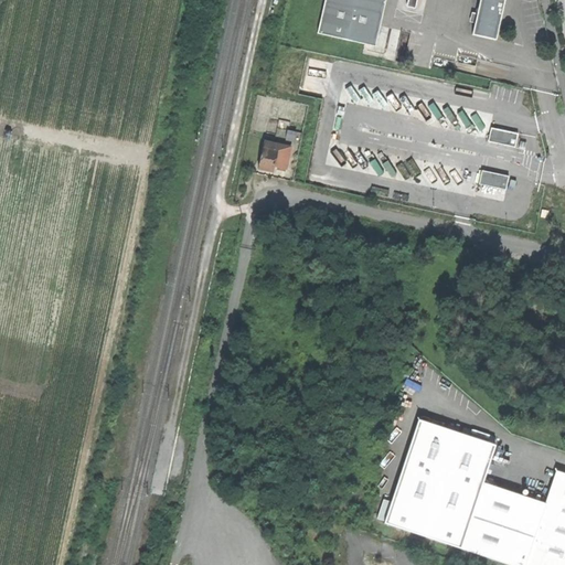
[(385,0),(324,0),(317,34),(364,44),(375,46),(385,0)]
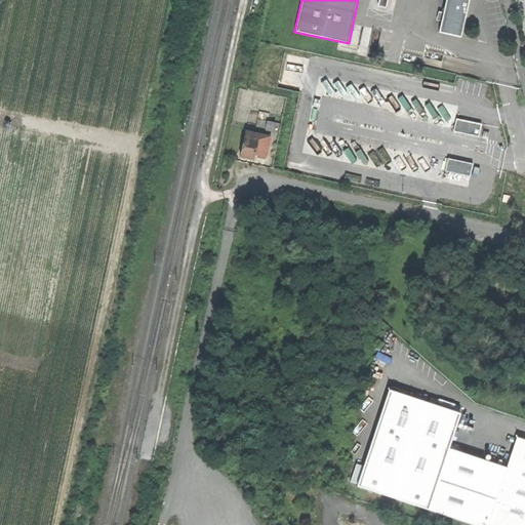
[(445,0),(439,32),(460,37),(466,14),(469,0),(445,0)]
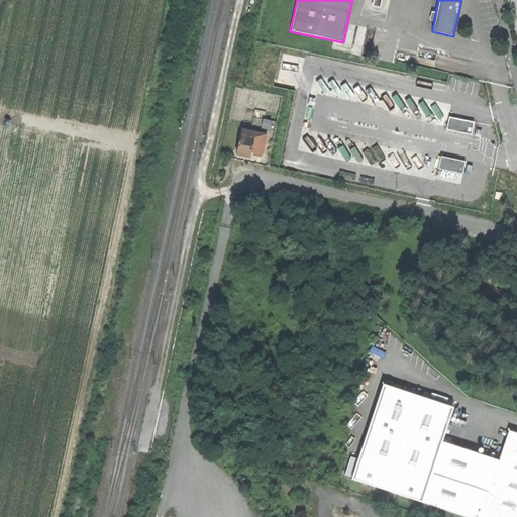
[(446,130),(471,135),(474,123),(448,118),(446,130)]
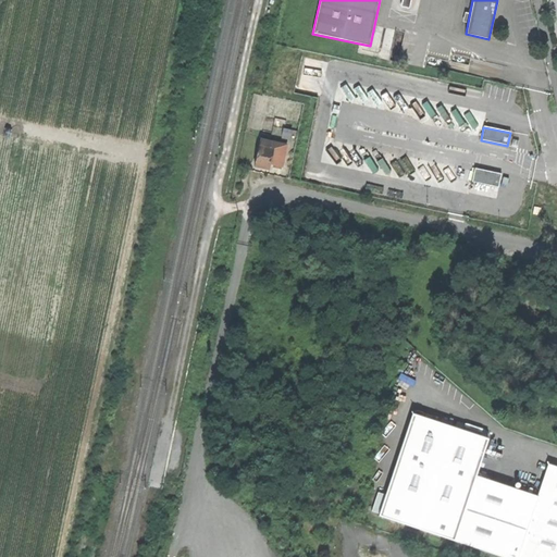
[(275,165),(282,166),(286,146),(260,139),(255,166),(269,169),(270,164),(275,165)]
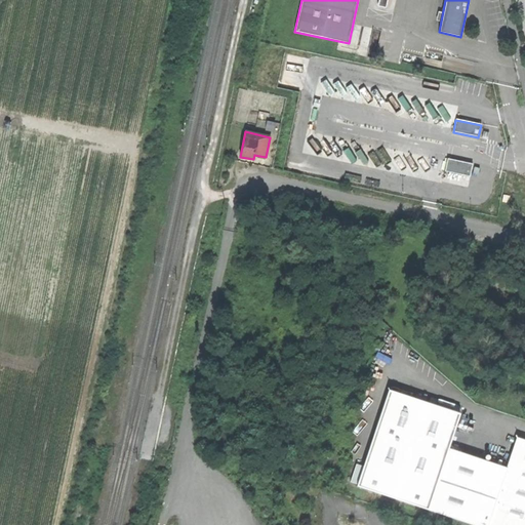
[(470,177),(473,164),(447,159),(444,172),(470,177)]
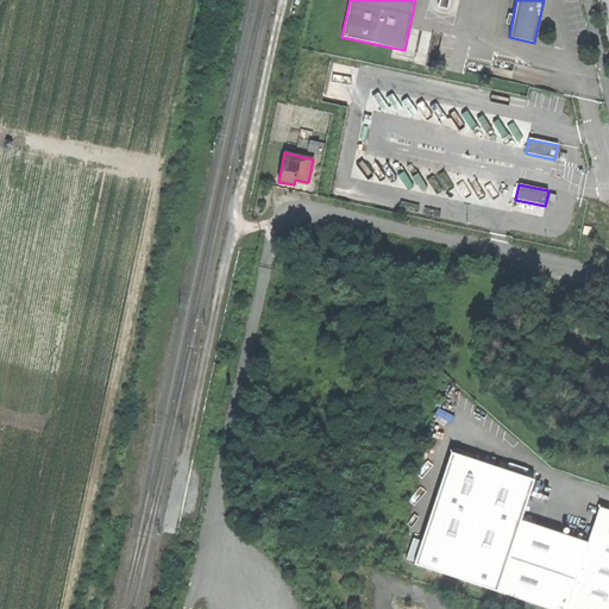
[(414,565),(496,591),(519,521),(533,478),(451,452),(414,565)]
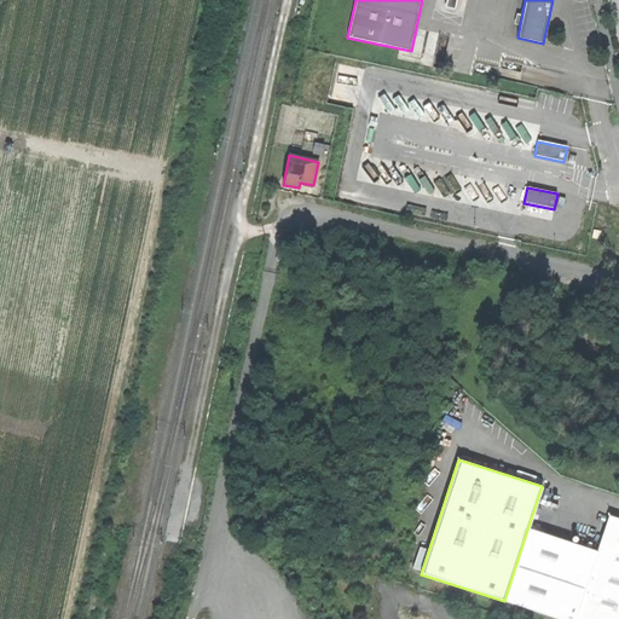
[(599,554),(577,618),(617,618),(618,520),(611,518),(599,554)]
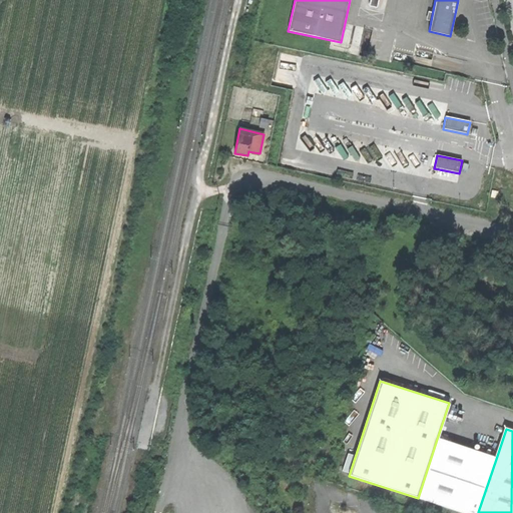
[(418,498),(463,512),(478,512),(496,459),(437,439),(418,498)]
